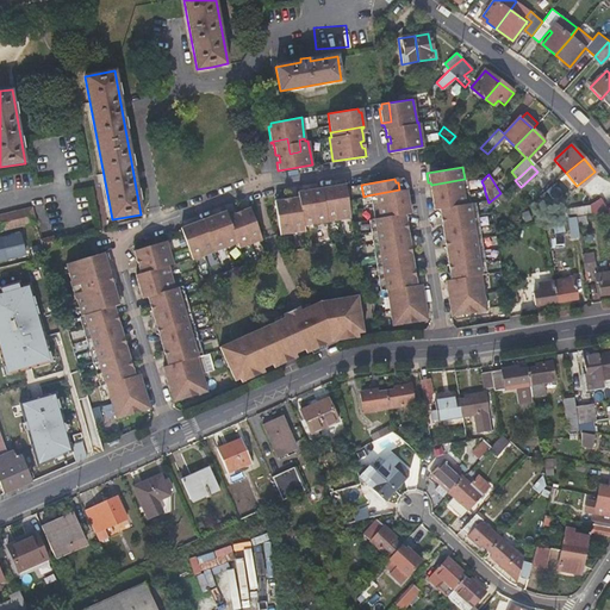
[(429,188),(430,197),(467,191),(465,179),(431,185),(431,188),(429,188)]
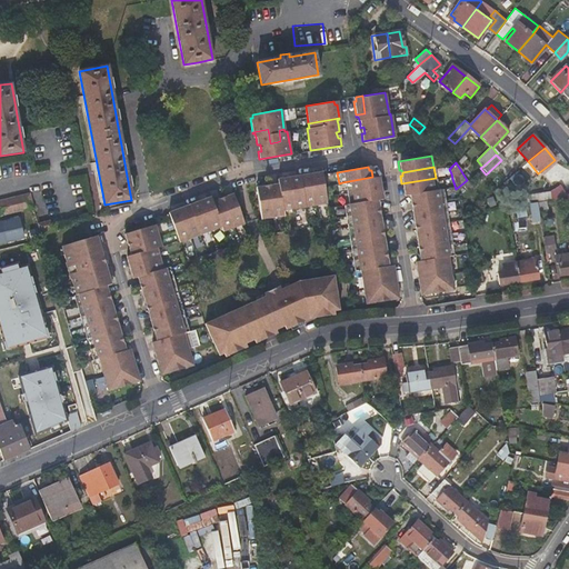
[(278,182),(278,183),(278,185),(270,186),(270,188),(265,189),(265,187),(256,188),(261,219),(283,216),(282,211),(326,203),(321,175),(318,176),(318,172),(302,175),(302,178),(297,179),(296,176),(280,178),(281,181),(278,182)]
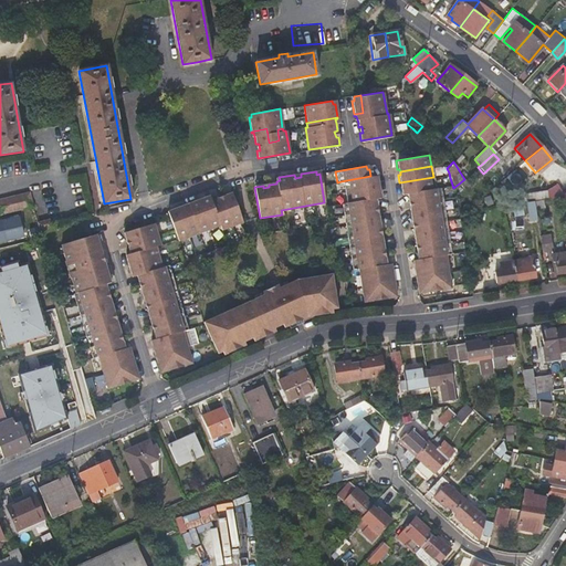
[(343,192),(377,187),(376,179),(374,179),(373,176),(370,176),(341,181),(343,192)]
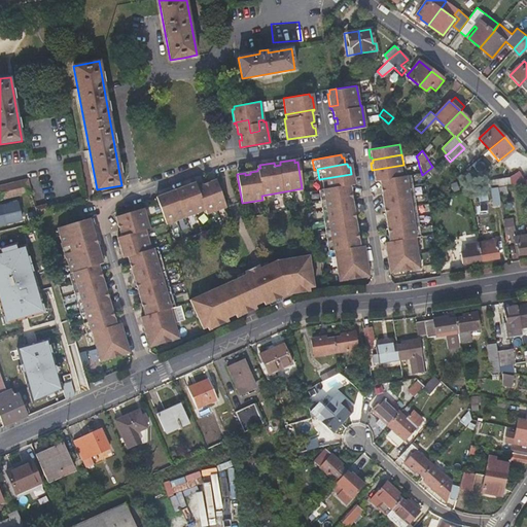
[(376,180),(378,180),(406,175),(403,165),(372,170),(373,177),(375,177),(376,180)]
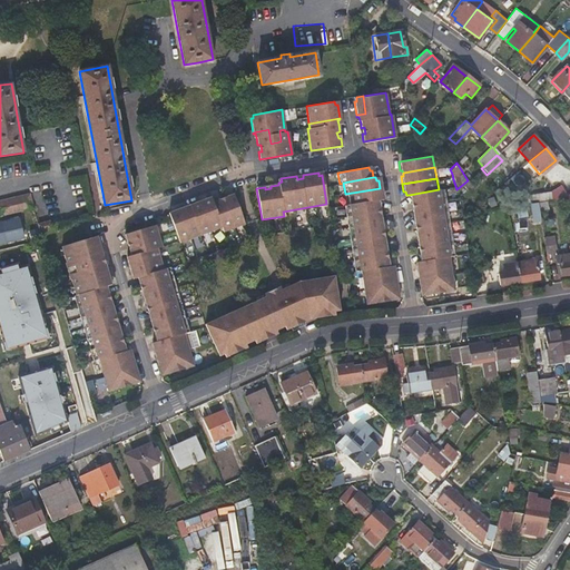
[(381,195),(380,188),(345,194),(347,205),(376,199),(379,199),(377,195),(381,195)]
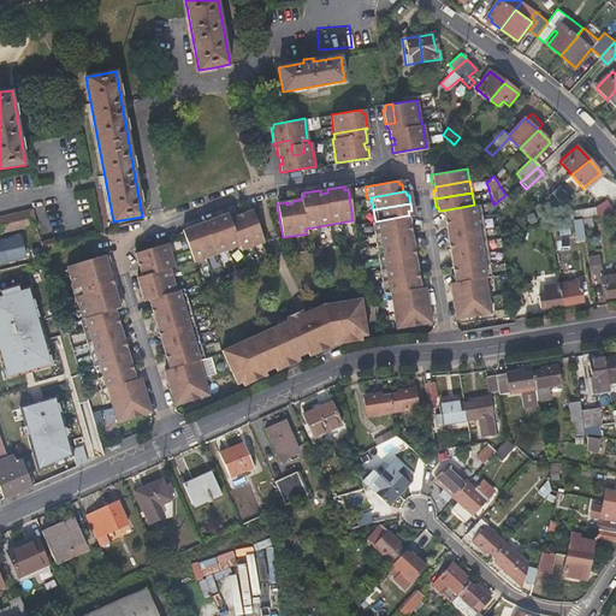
[(445,218),(446,221),(480,215),(479,203),(474,205),(442,211),(443,218),(445,218)]
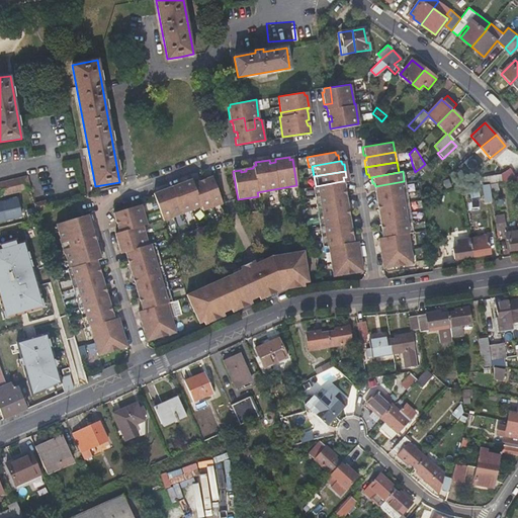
[(485,176),(486,179),(486,182),(506,179),(505,173),(485,176)]
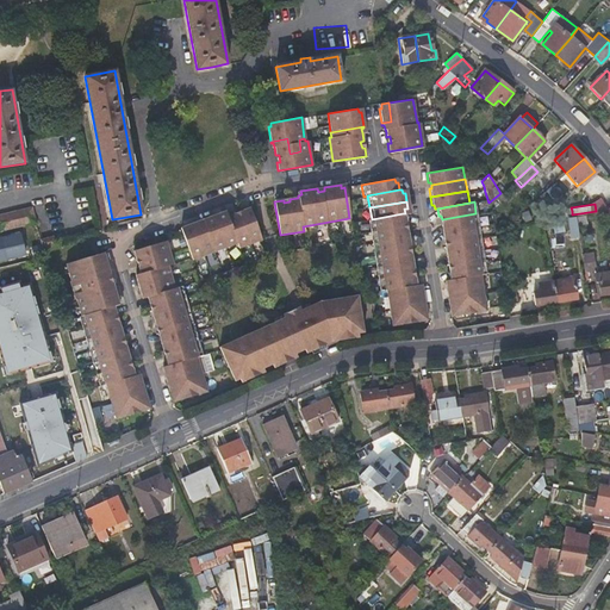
[(0,231),(35,224),(30,207),(0,213),(0,231)]
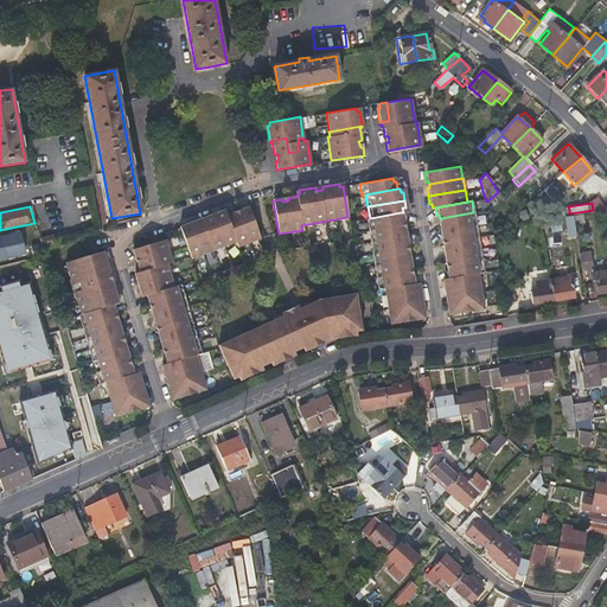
[(222,211),(213,213),(205,217),(206,219),(200,222),(199,219),(184,225),(185,228),(181,229),(192,259),(236,242),(238,247),(261,238),(249,206),(241,210),(242,212),(236,215),(234,212),(228,215),(227,212),(222,213),(222,211)]
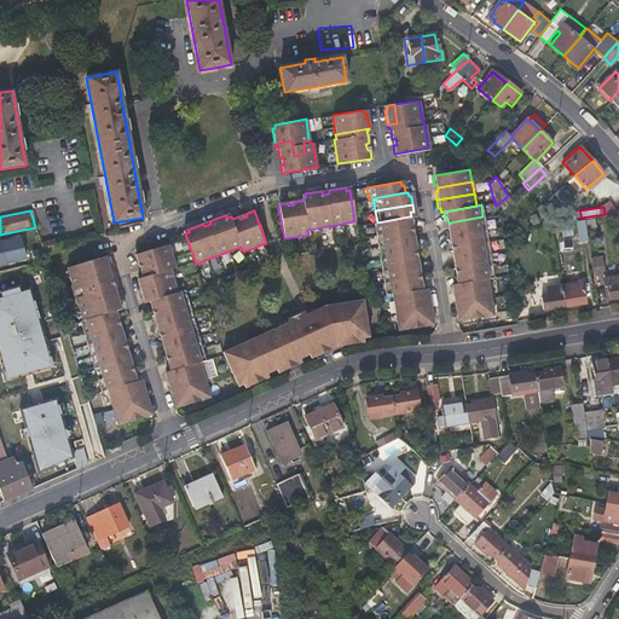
[(410,225),(409,217),(377,223),(372,223),(375,235),(408,229),(406,226),(410,225)]
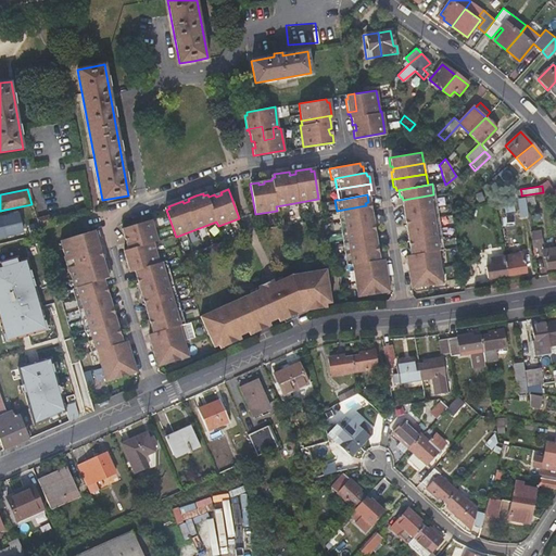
[(401,204),(402,211),(436,205),(433,194),(403,200),(404,203),(401,204)]
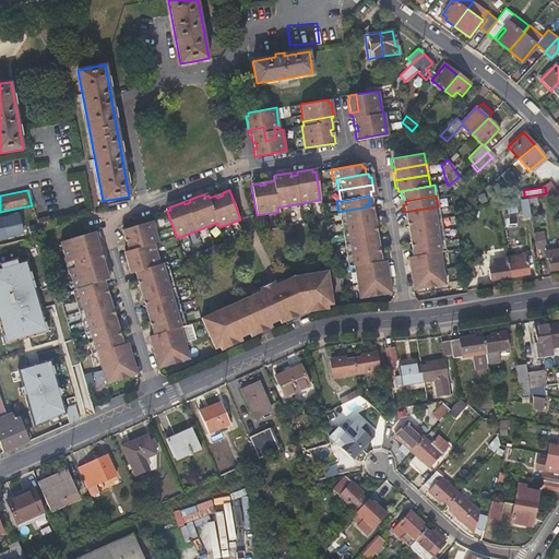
[(527,198),(528,206),(536,204),(535,197),(527,198)]
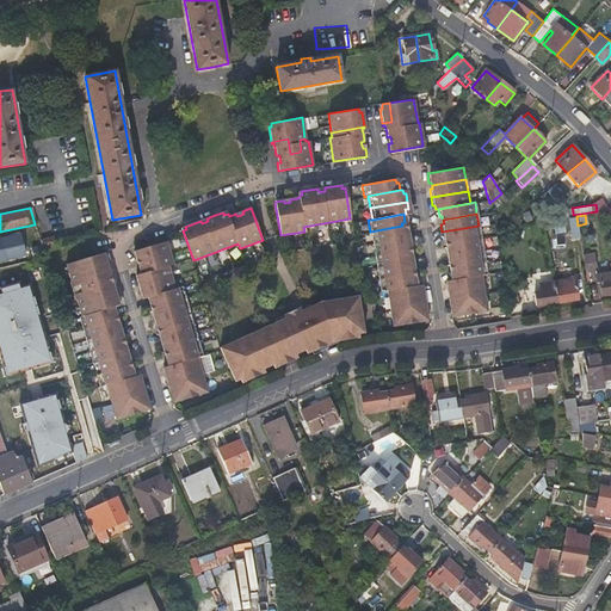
[(576,216),(573,217),(568,217),(572,238),(579,236),(578,226),(576,216)]
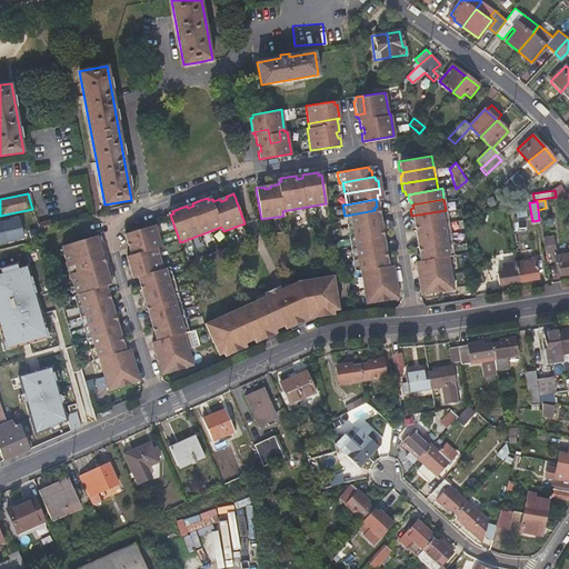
[(375,215),(375,210),(345,216),(346,227),(380,221),(378,213),(375,215)]
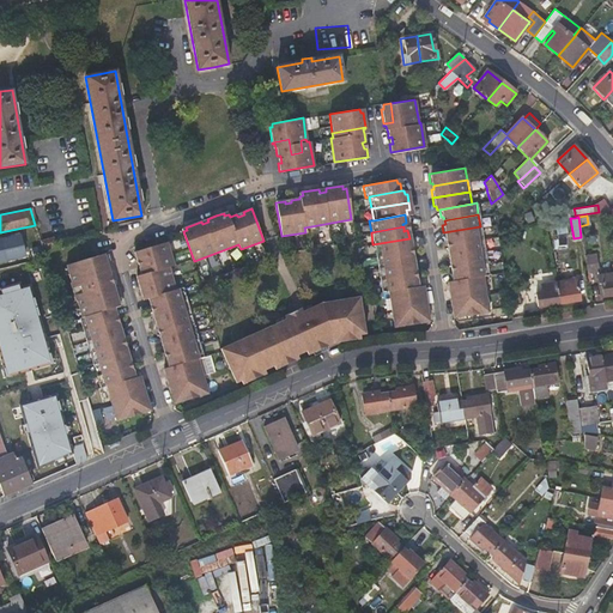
[(448,241),(448,243),(483,238),(480,226),(443,232),(444,241),(448,241)]
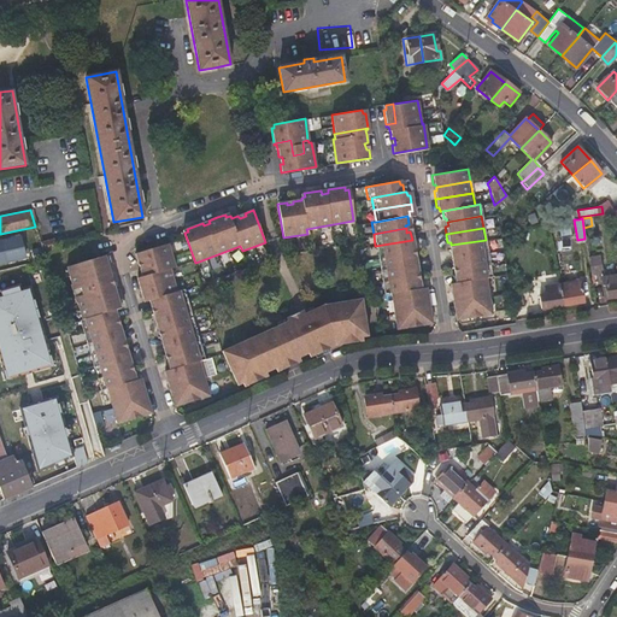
[(43,251),(50,250),(56,247),(52,240),(40,244),(43,251)]
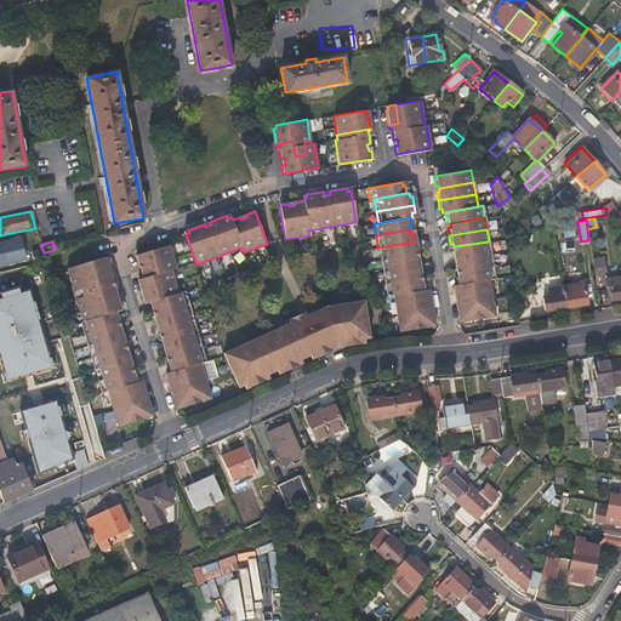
[(416,249),(415,241),(377,248),(380,260),(412,254),(412,250),(416,249)]
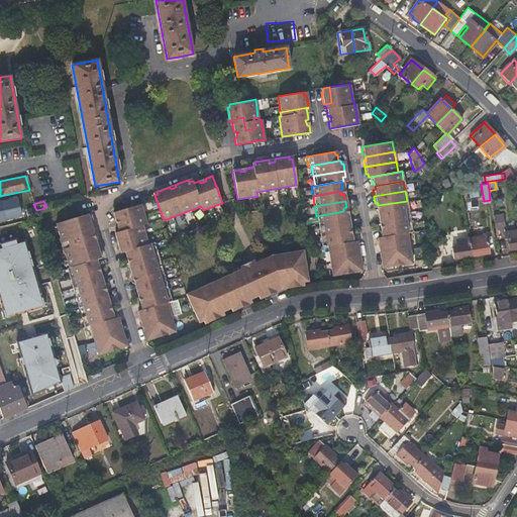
[(376,210),(377,216),(408,211),(407,201),(378,205),(379,209),(376,210)]
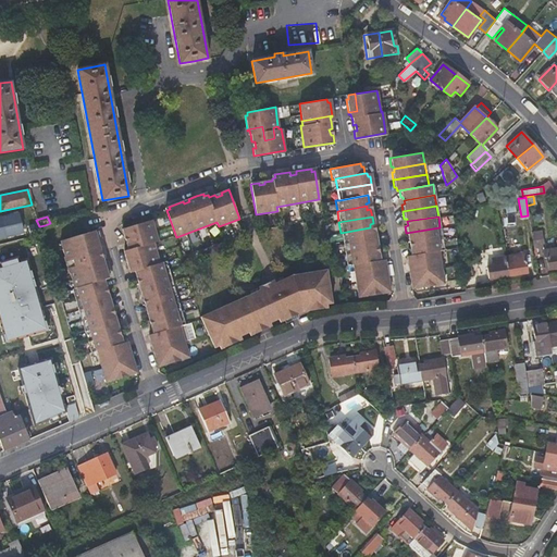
[(133,271),(135,271),(168,261),(166,260),(160,261),(155,242),(159,240),(152,219),(122,227),(124,235),(127,234),(130,240),(126,242),(128,249),(126,249),(127,252),(125,254),(130,268),(132,268),(133,271)]
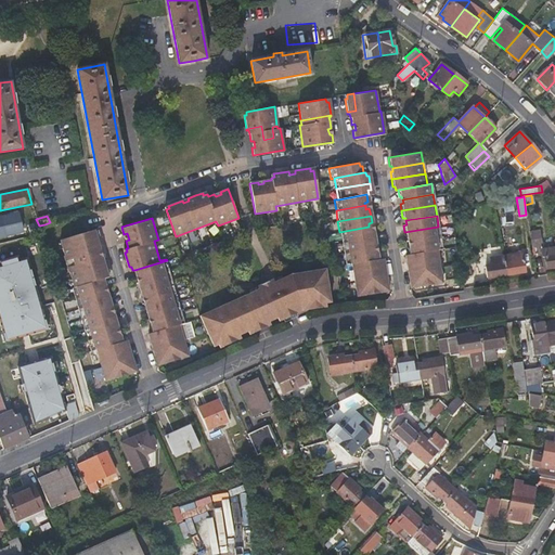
[(370,230),(369,227),(339,232),(341,243),(374,237),(374,236),(373,230),(370,230)]
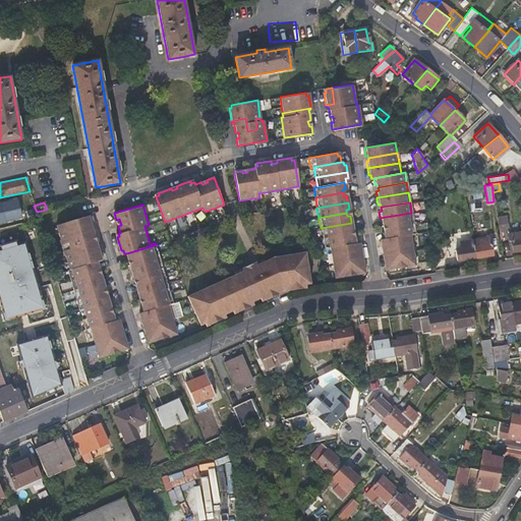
[(384,225),(384,227),(413,222),(411,213),(380,218),(382,225),(384,225)]
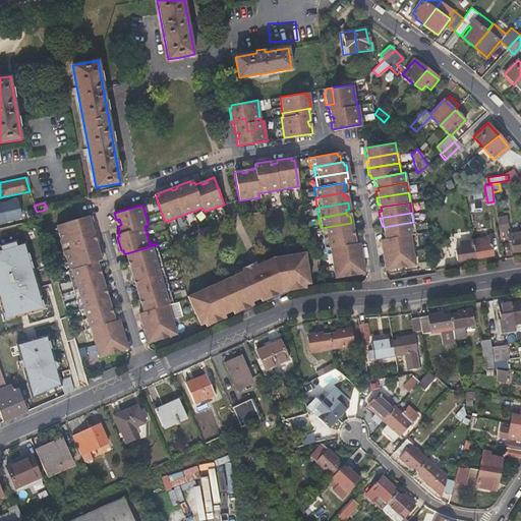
[(103,259),(98,244),(94,246),(92,239),(96,238),(90,216),(67,222),(56,226),(57,228),(66,227),(67,236),(69,257),(66,258),(69,269),(98,261),(103,259)]
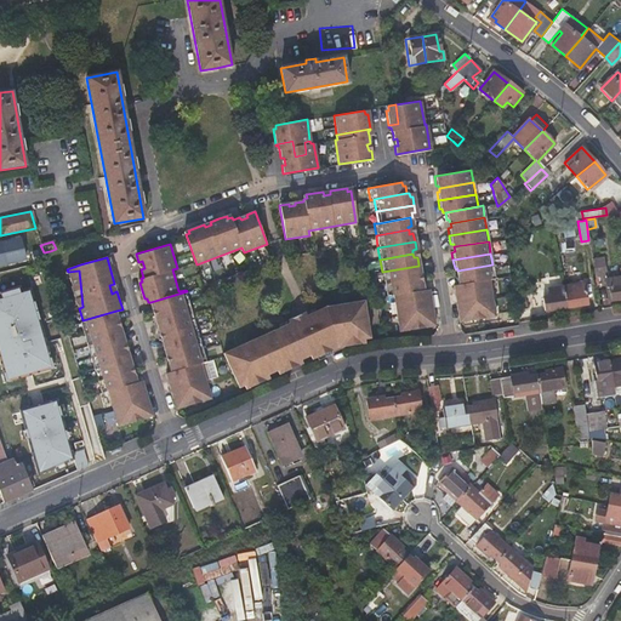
[(594,279),(600,278),(605,277),(604,260),(592,262),(594,279)]
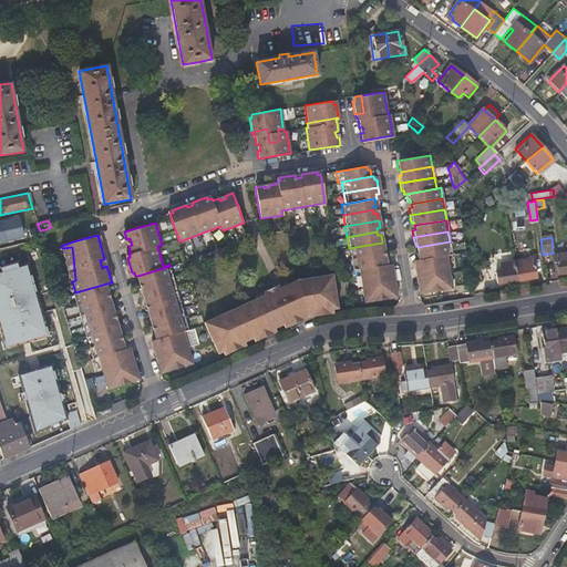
[(418,259),(422,258),(445,255),(452,254),(450,241),(418,247),(419,251),(416,251),(418,259)]
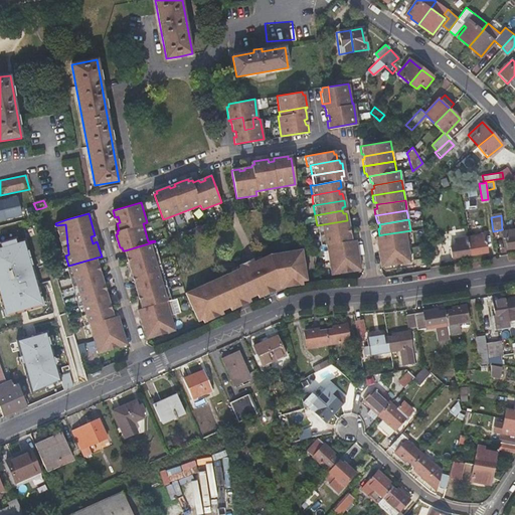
[(348,226),(347,220),(317,225),(318,235),(345,230),(345,227),(348,226)]
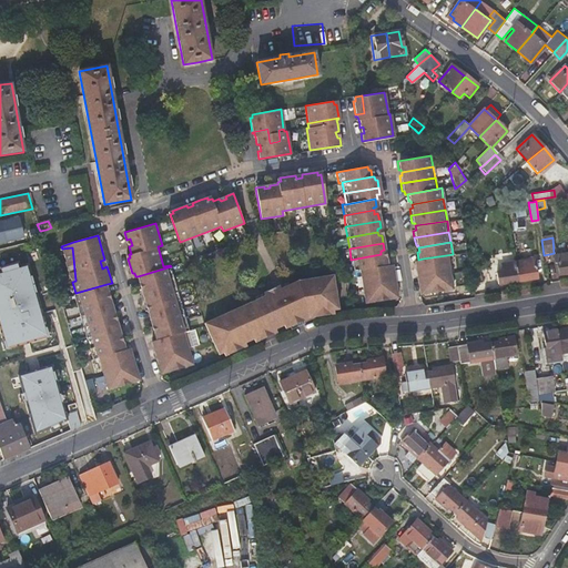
[(567,271),(567,245),(567,246),(567,253),(555,256),(557,273),(567,271)]
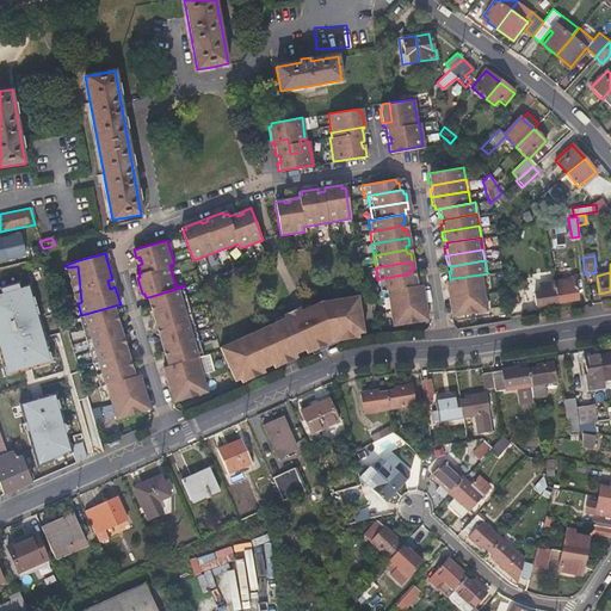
[(76,298),(78,303),(81,302),(79,277),(78,266),(67,267),(72,281),(69,282),(75,298),(76,298)]
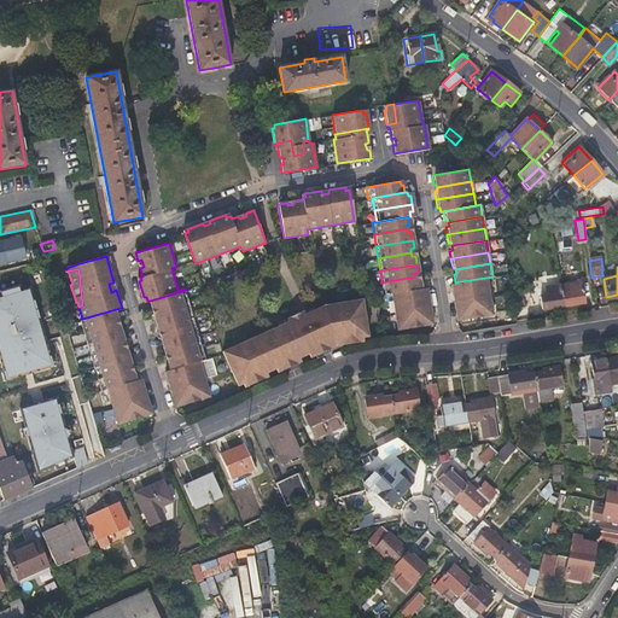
[(415,280),(414,277),(382,283),(384,295),(390,293),(415,290),(420,289),(419,279),(415,280)]
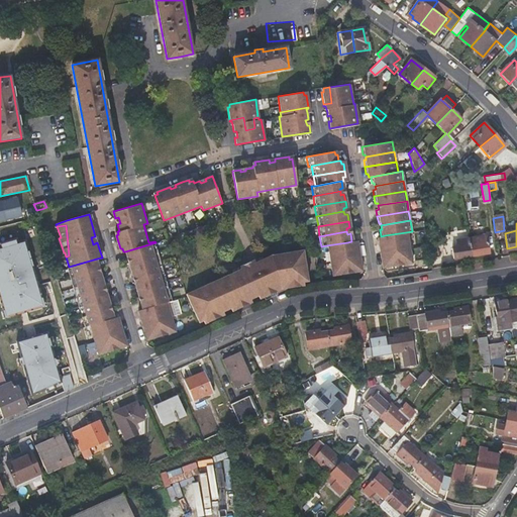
[(406,232),(385,235),(386,242),(377,244),(379,252),(409,247),(406,232)]
